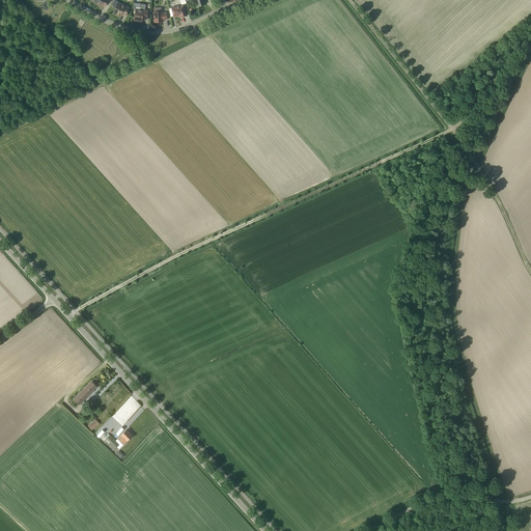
[(147,10),(143,9),(144,6),(141,6),(141,4),(134,3),(132,8),(136,8),(134,20),(142,22),(142,19),(146,20),(147,10)]
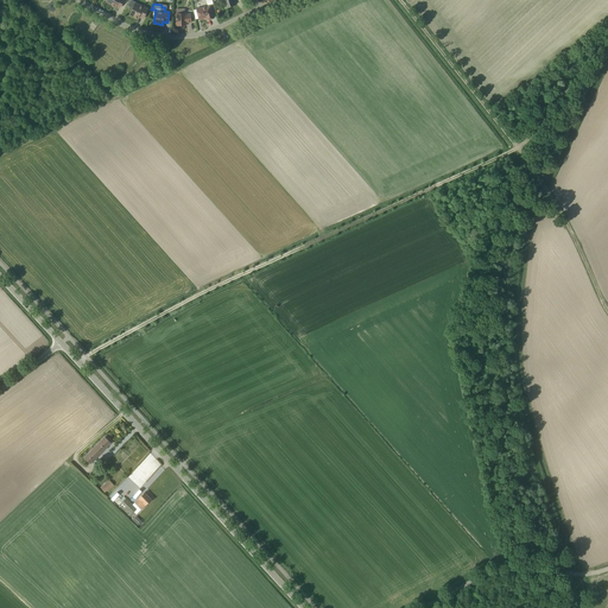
[(147,10),(139,5),(138,7),(134,5),(130,14),(138,19),(139,16),(144,18),(147,10)]
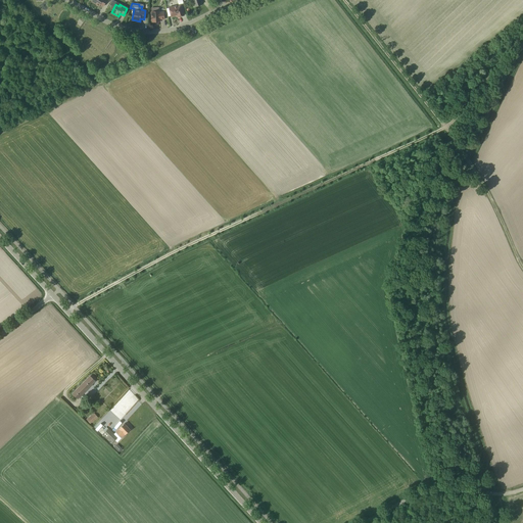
[(184,15),(181,4),(169,7),(172,16),(177,15),(178,17),(184,15)]
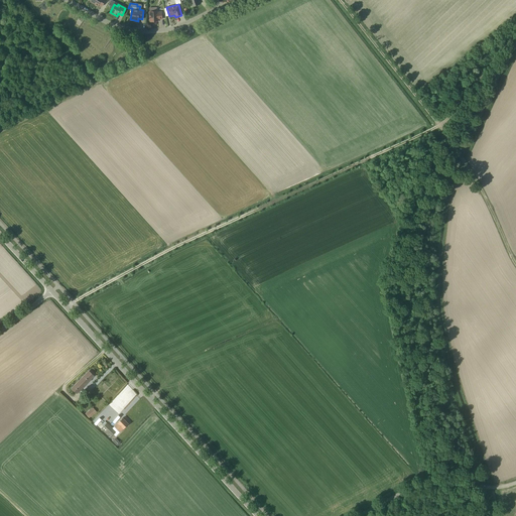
[(157,11),(150,11),(149,11),(150,21),(158,21),(158,19),(162,19),(162,12),(157,12),(157,11)]
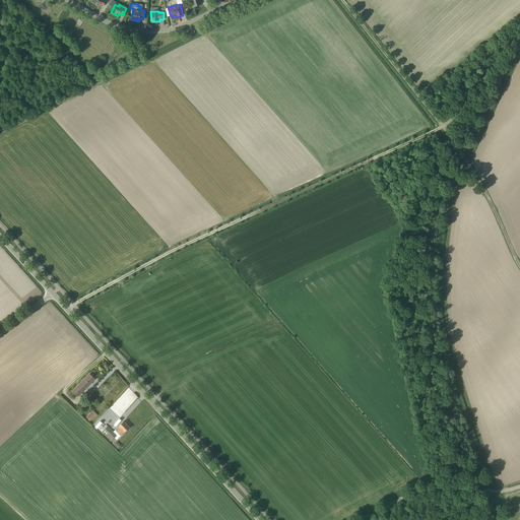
[(77,396),(94,378),(89,374),(80,383),(74,389),(72,391),(77,396)]
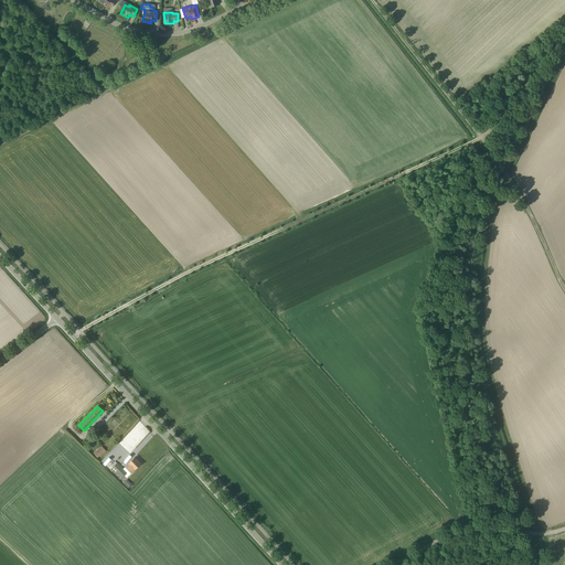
[(138,420),(123,439),(126,443),(130,436),(135,439),(130,444),(135,448),(150,430),(138,420)]
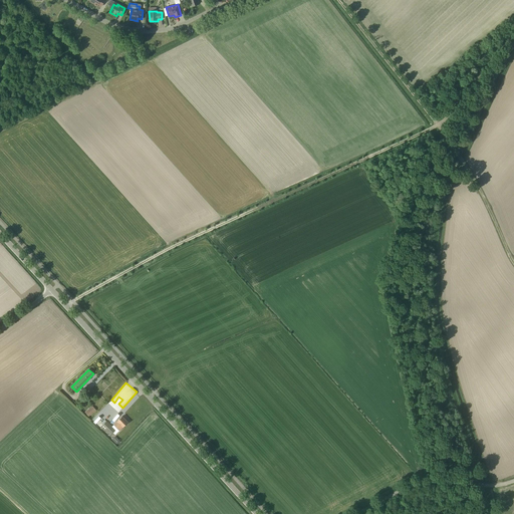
[(88,417),(96,410),(92,406),(84,412),(88,417)]
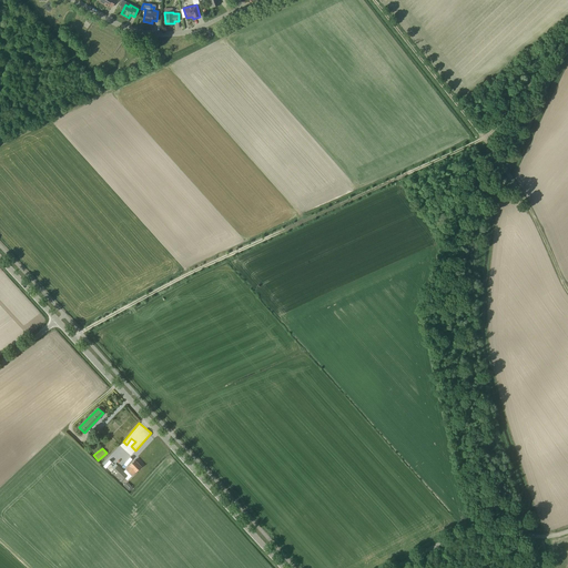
[(113,452),(100,464),(103,467),(104,466),(107,468),(112,463),(110,459),(115,455),(113,452)]
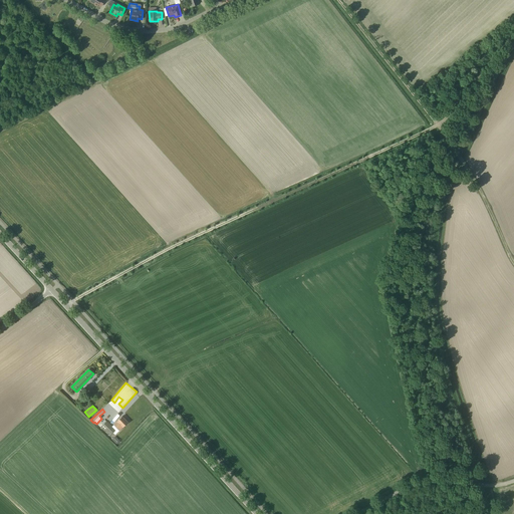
[(119,431),(129,422),(121,416),(113,425),(117,429),(119,431)]
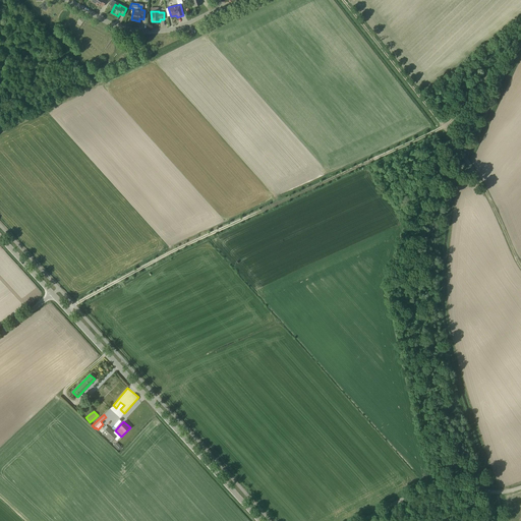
[(104,430),(101,433),(111,443),(117,437),(113,432),(108,426),(107,427),(104,430)]
